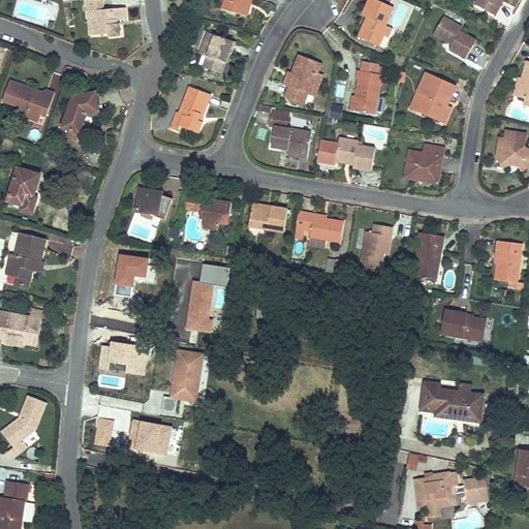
[(116,20),(125,19),(124,7),(103,8),(102,0),(88,1),(88,9),(93,9),(94,36),(109,35),(109,37),(120,36),(119,25),(116,25),(113,25),(113,20),(116,20)]
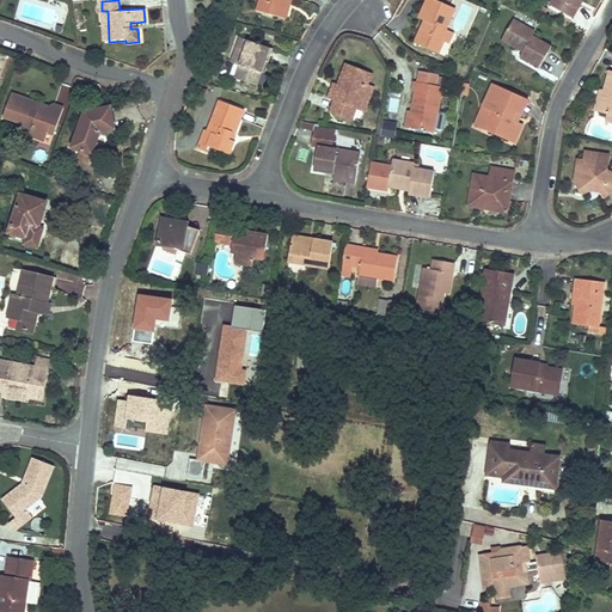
[(285,0),(257,0),(255,10),(281,18),(285,0)]
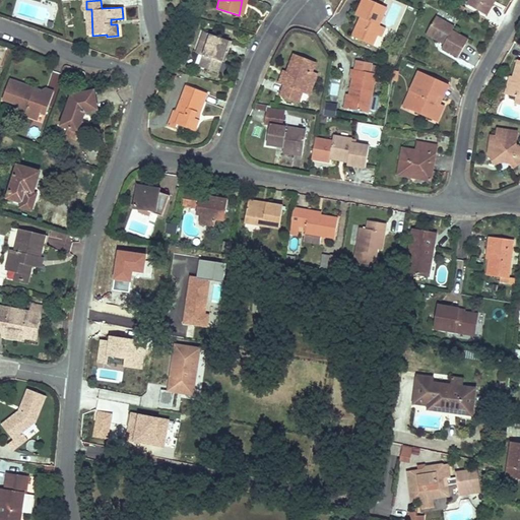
[(243,16),(247,0),(242,0),(239,15),(243,16)]
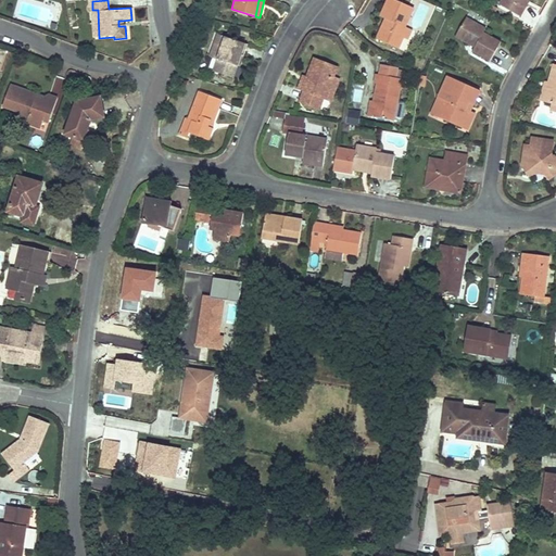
[(404,26),(413,8),(395,0),(388,0),(381,16),(382,16),(374,36),(395,46),(400,36),(404,26)]
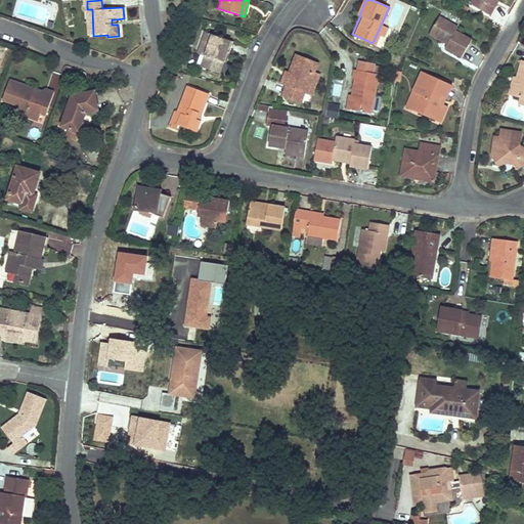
[(495,0),(472,0),(470,4),(487,14),(495,0)]
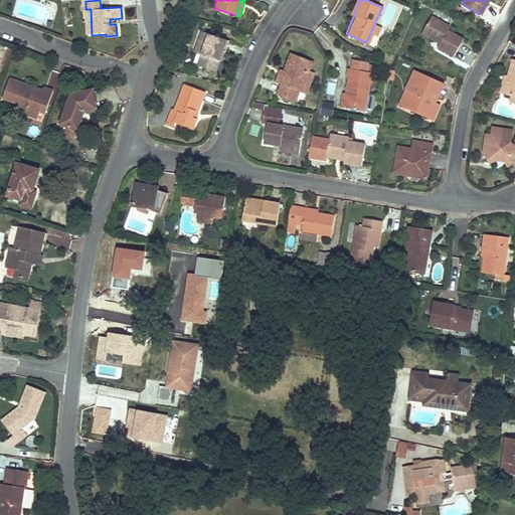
[(88,35),(92,35),(91,9),(86,9),(82,10),(82,23),(87,23),(88,35)]
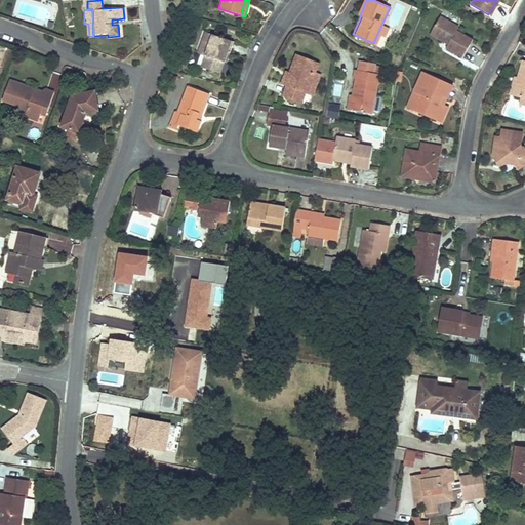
[(456,28),(438,16),(427,36),(445,46),(443,49),(459,58),(471,40),(454,30),(456,28)]
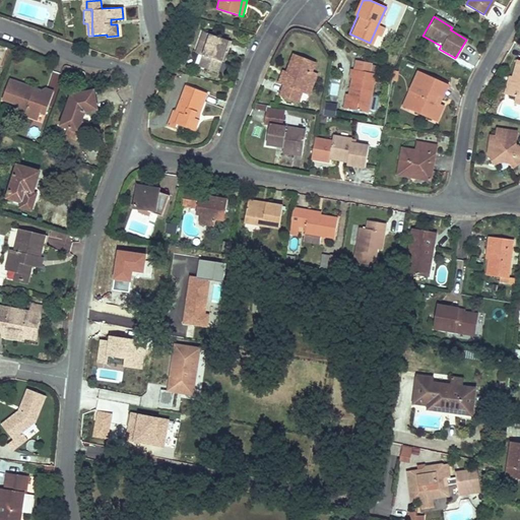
[(381,37),(385,27),(378,24),(374,34),(381,37)]
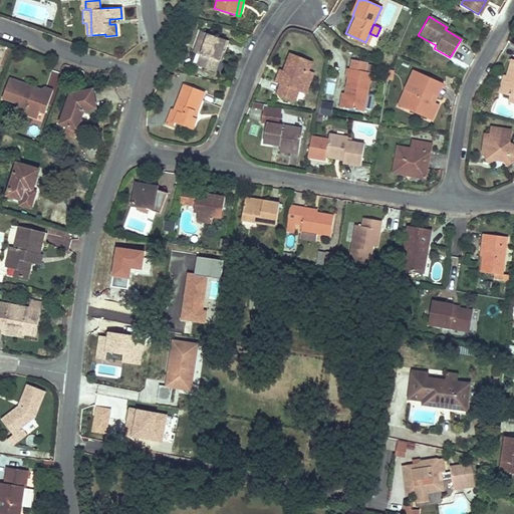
[(200,53),(206,33),(198,31),(192,51),(200,53)]
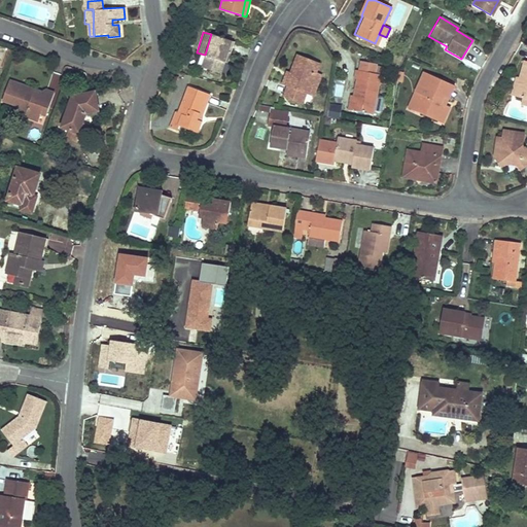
[(215,36),(211,34),(205,55),(201,68),(217,72),(220,63),(227,39),(221,37),(215,36)]
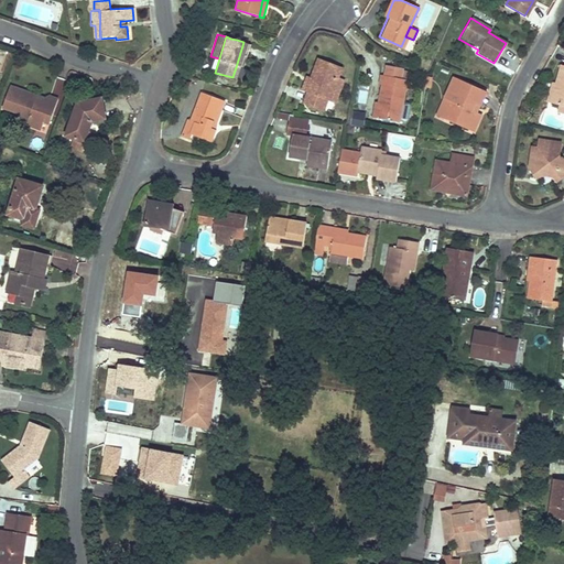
[(240,68),(248,43),(243,42),(236,67),(240,68)]
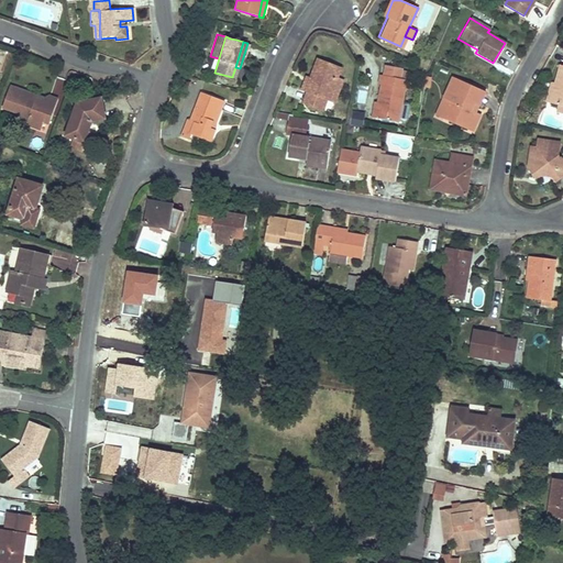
[(339,78),(343,68),(317,57),(309,77),(304,89),(308,91),(305,100),(322,108),(327,98),(330,99),(339,78)]
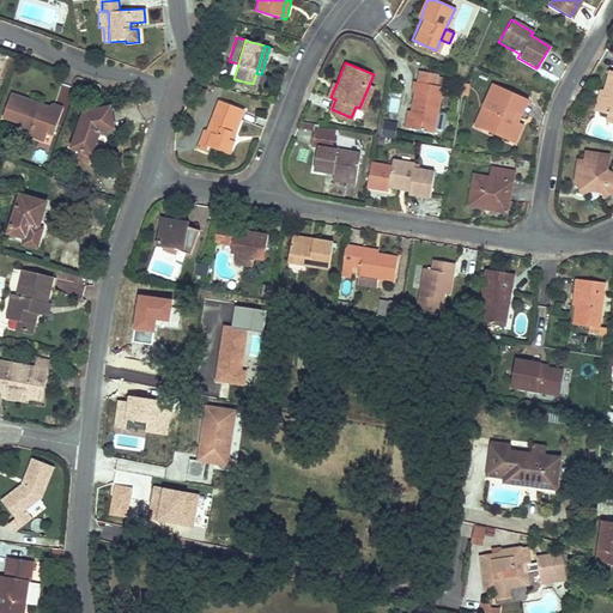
[(598,93),(593,113),(605,116),(612,117),(612,64),(611,72),(605,70),(598,93)]
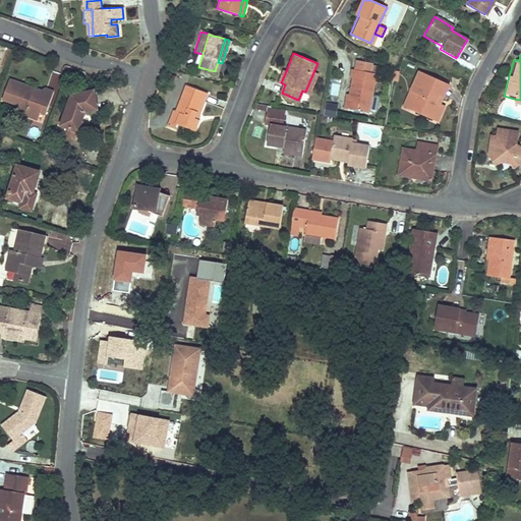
[(369,113),(375,82),(378,83),(380,74),(372,73),(373,63),(355,60),(354,70),(350,69),(349,77),(351,78),(348,94),(346,94),(344,109),(369,113)]
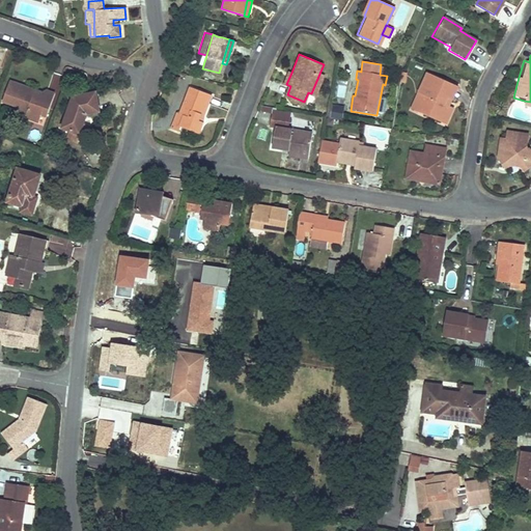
[(286,84),(291,73),(286,71),(282,82),(286,84)]
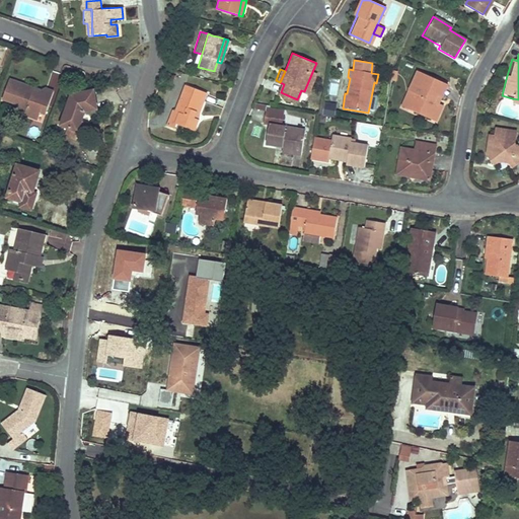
[(430,101),(438,82),(414,69),(402,92),(413,98),(408,107),(424,116),(428,108),(435,112),(438,105),(434,103),(430,101)]
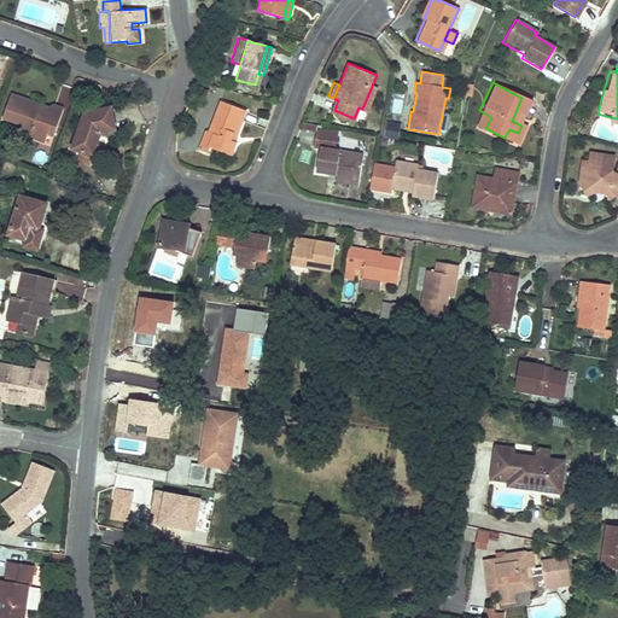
[(368,111),(378,89),(372,86),(362,109),(365,110),(368,111)]
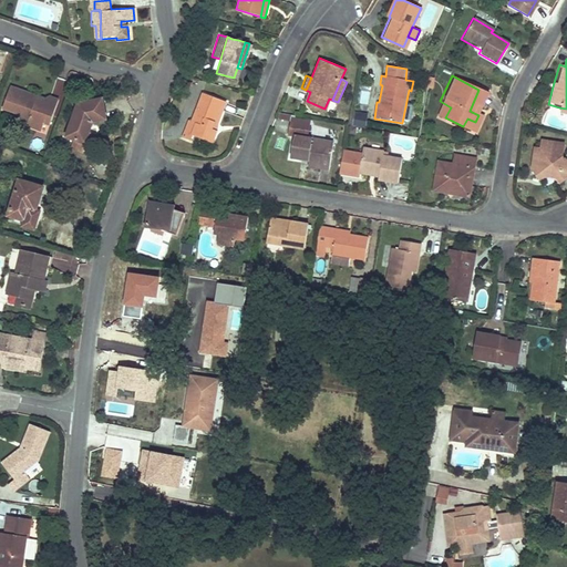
[(34,94),(9,85),(1,104),(16,110),(29,115),(27,120),(26,122),(40,126),(44,115),(49,117),(55,98),(44,93),(43,98),(41,102),(32,99),(34,94)]
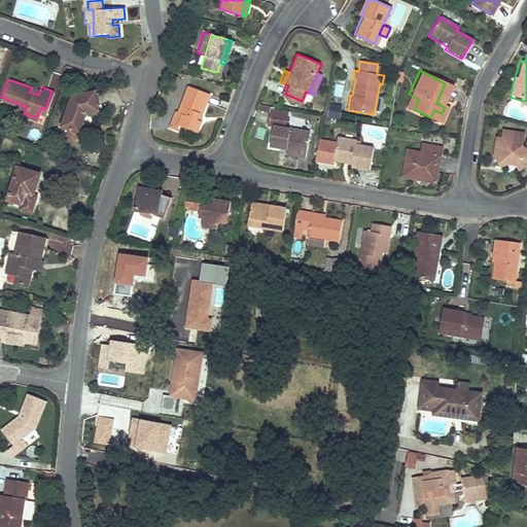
[(503,95),(510,97),(514,80),(507,79),(503,95)]
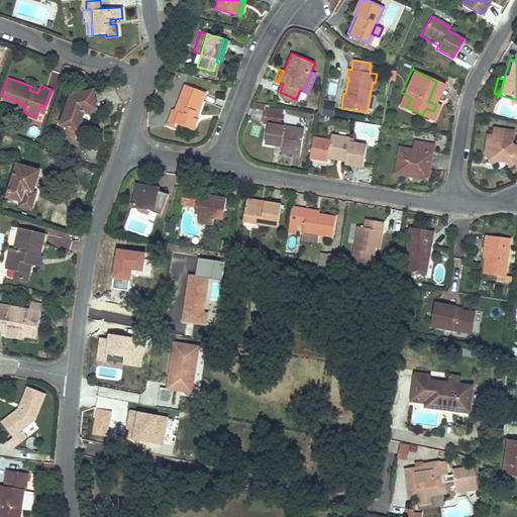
[(432,103),(441,84),(436,82),(428,101),(432,103)]
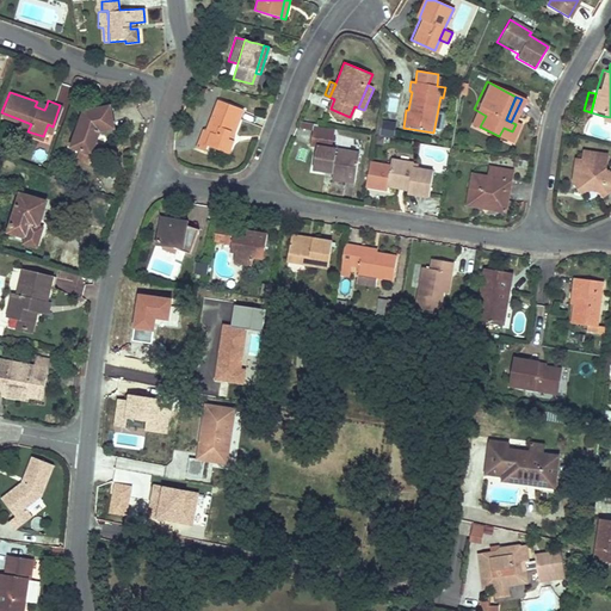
[(235,130),(242,110),(217,100),(207,129),(211,131),(208,142),(229,149),(233,141),(229,140),(233,130),(235,130)]
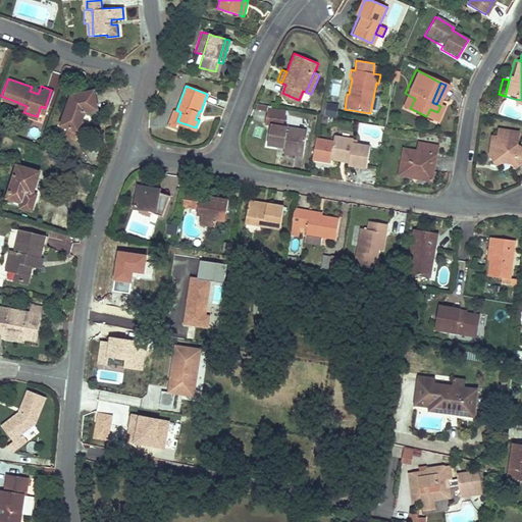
[(82,114),(98,110),(94,89),(69,93),(59,122),(67,125),(76,128),(79,134),(85,132),(88,121),(81,118),(82,114)]
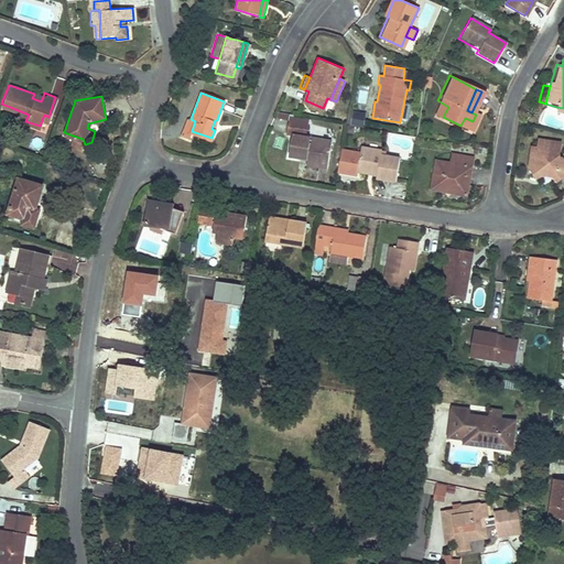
[(327,98),(323,108),(328,110),(333,100),(331,99),(327,98)]
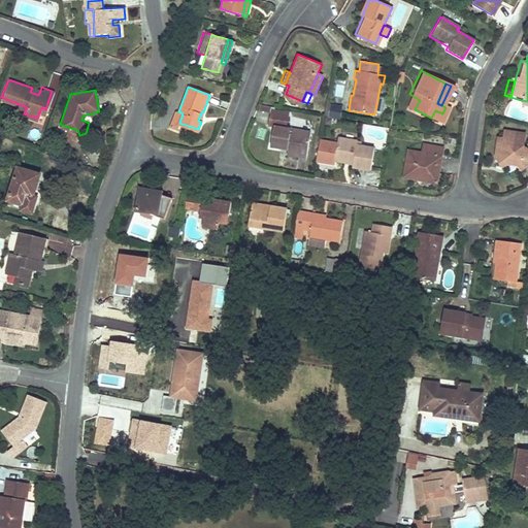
[(420,100),(409,94),(415,109),(420,100)]
